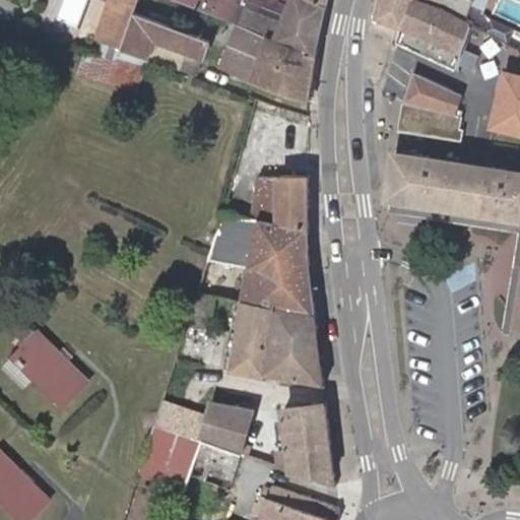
[(119,55),(122,48),(134,11),(138,0),(116,0),(102,44),(100,49),(119,55)]
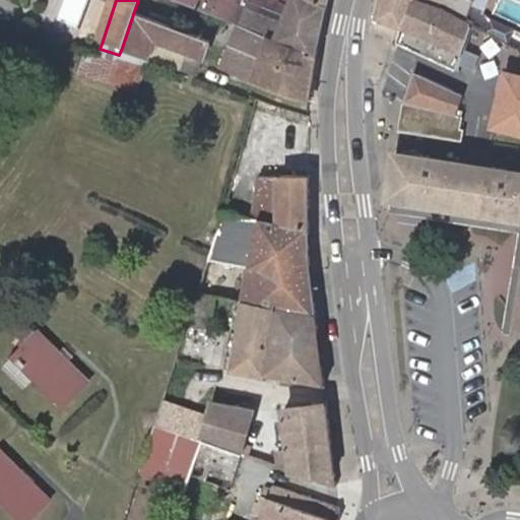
[(328,4),(318,0),(174,0),(238,24),(317,55),(328,4)]
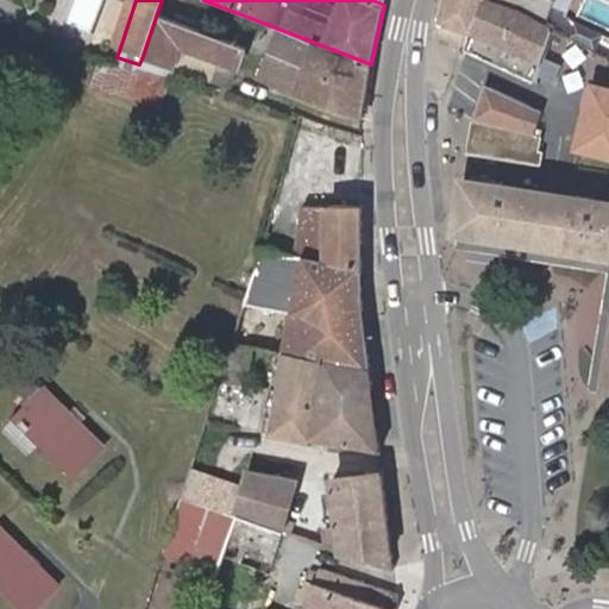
[(449,0),(443,22),(472,31),(475,26),(484,0),(449,0)]
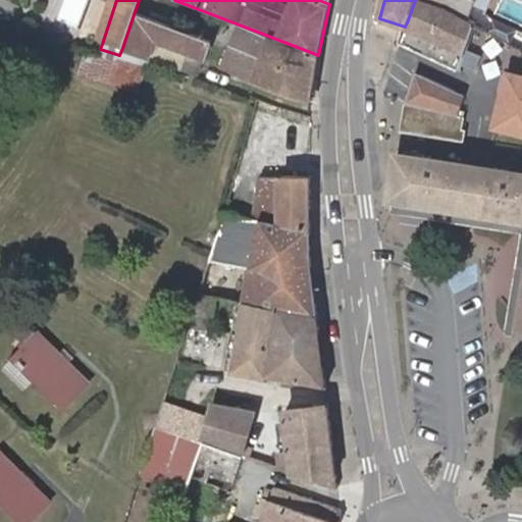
[(400,41),(458,68),(474,25),(473,24),(465,19),(464,18),(451,8),(424,0),(415,0),(407,22),(405,27),(400,41)]
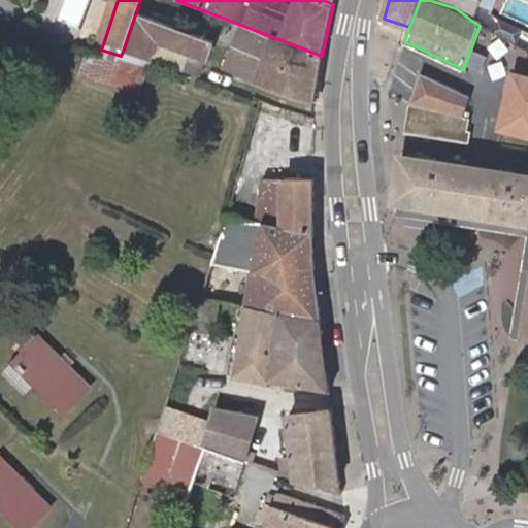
[(527,0),(429,0),(456,8),(469,19),(477,0),(482,0),(492,5),(494,0),(527,0)]
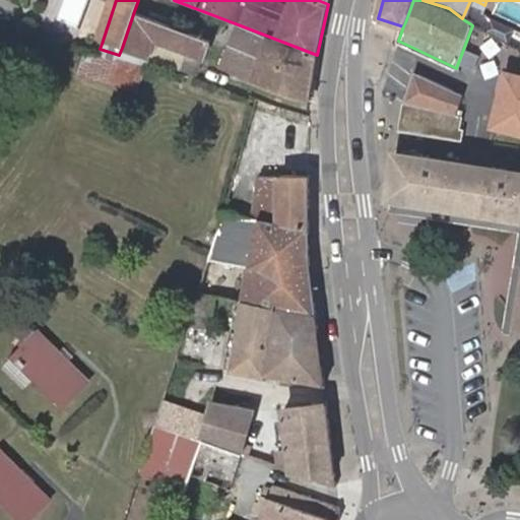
[(122,48),(150,58),(155,44),(203,61),(210,40),(134,11),(122,48)]
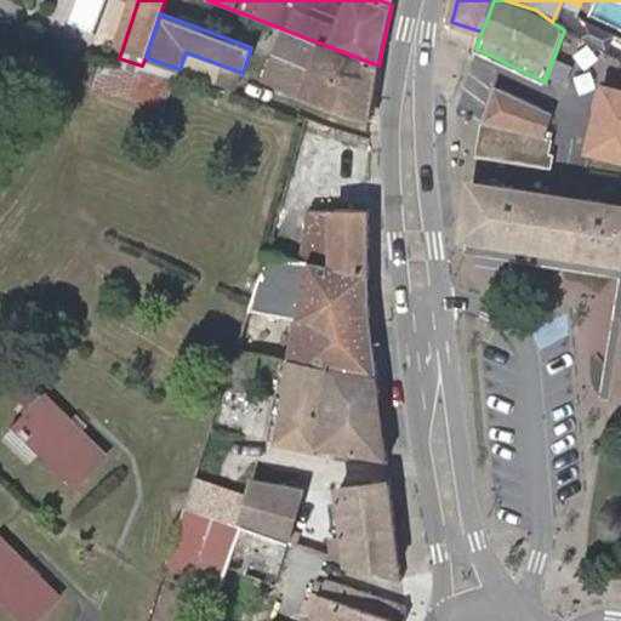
[(614,35),(586,22),(579,34),(605,50),(614,35)]
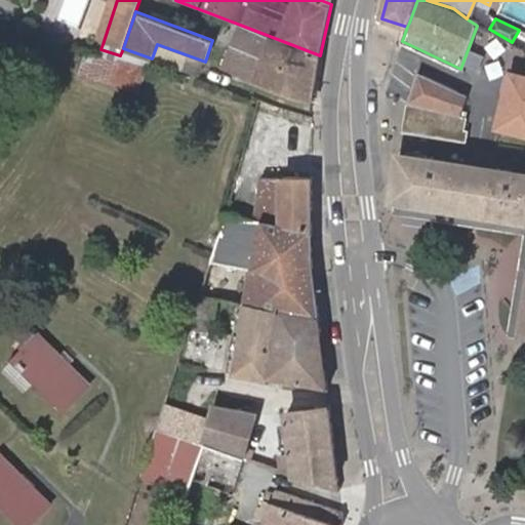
[(320,55),(240,25),(232,46),(224,69),(313,102),(316,78),(320,55)]
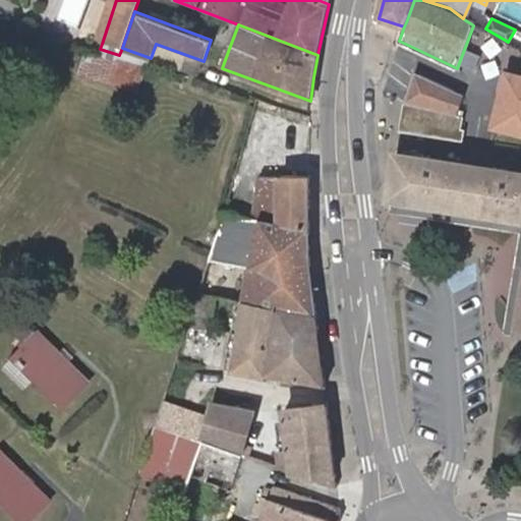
[(156,44),(151,58),(197,75),(204,61),(156,44)]
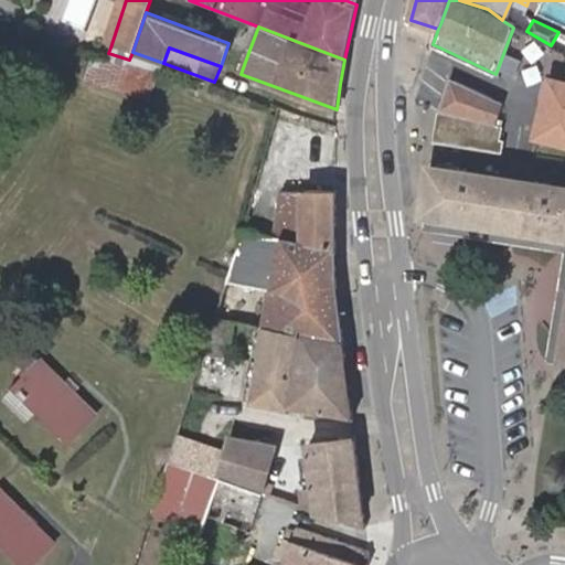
[(451,76),(438,113),(444,114),(457,80),(451,76)]
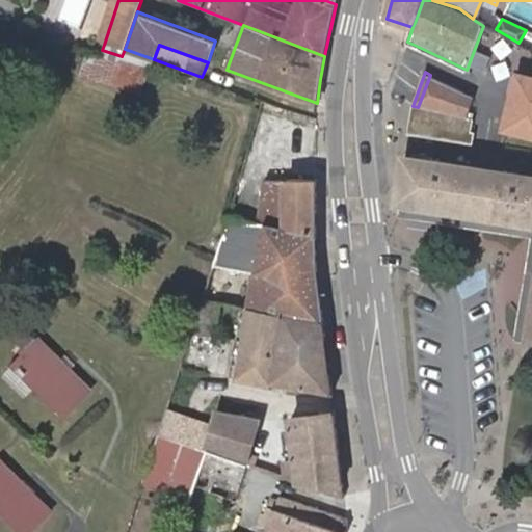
[(430,75),(418,107),(466,116),(475,96),(430,75)]
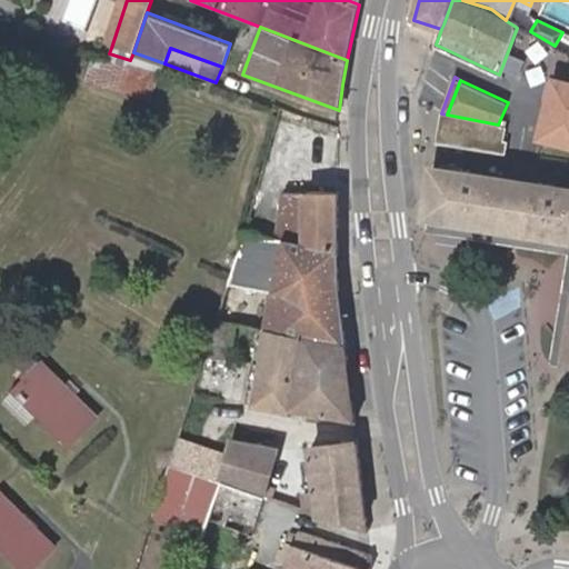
[(568,82),(555,80),(541,139),(568,145),(568,82)]
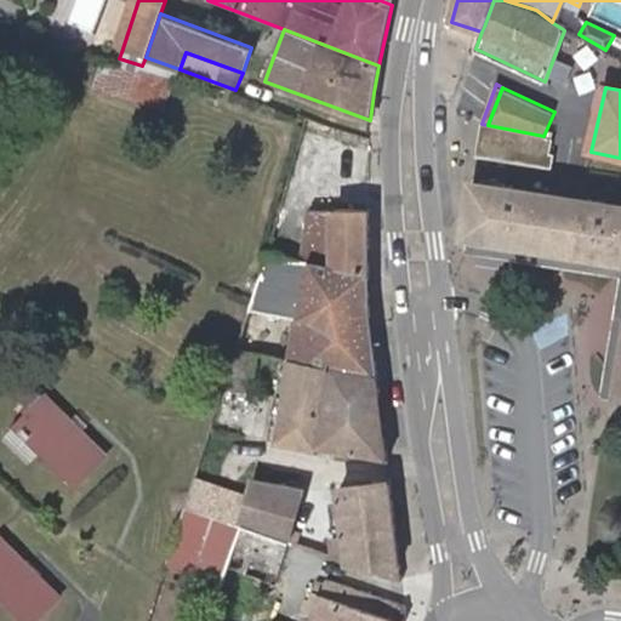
[(488,125),(482,124),(477,157),(552,167),(553,154),(550,153),(551,137),(543,136),(488,125)]
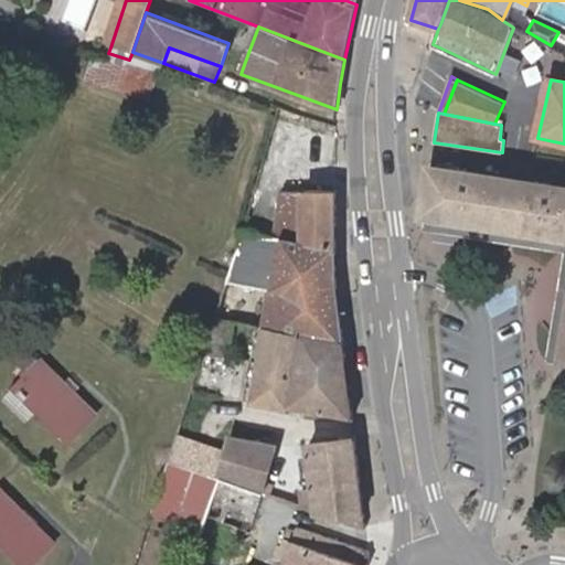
[(300,190),(336,190),(336,136),(284,121),(281,192),(300,192),(300,190)]
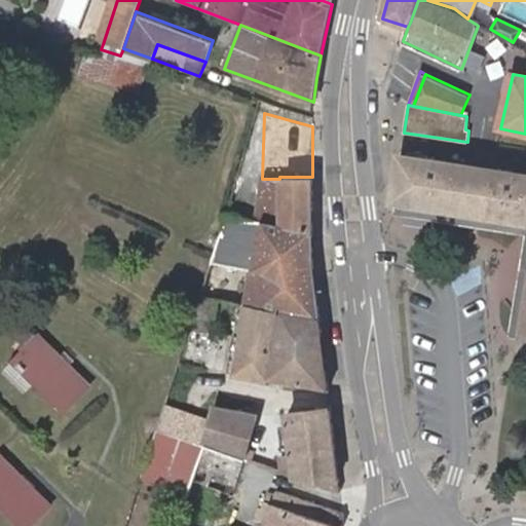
[(525,174),(401,154),(393,199),(456,210),(467,212),(525,221),(525,174)]
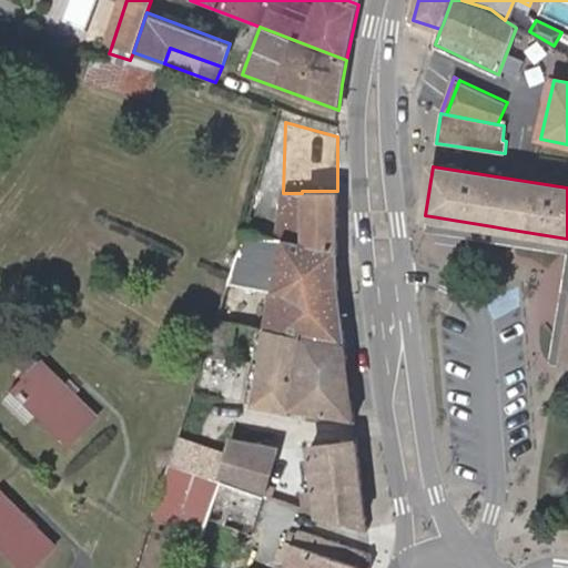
[(276,236),(336,246),(337,191),(328,191),(302,191),(302,193),(283,193),(276,236)]
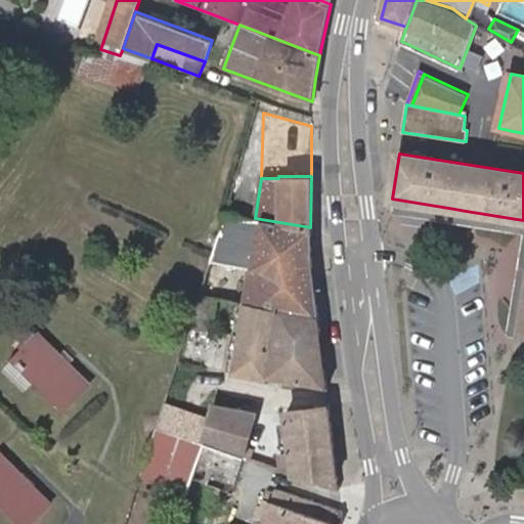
[(522,336),(523,320),(523,220),(466,211),(454,209),(392,199),(391,212),(520,233),(523,233),(523,239),(509,333),(513,334),(522,336)]
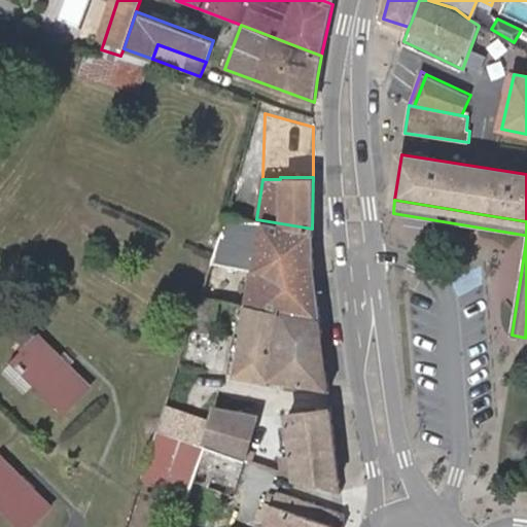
[(246,304),(319,317),(314,272),(312,229),(256,219),(254,219),(229,215),(212,261),(212,264),(252,270),(246,304)]
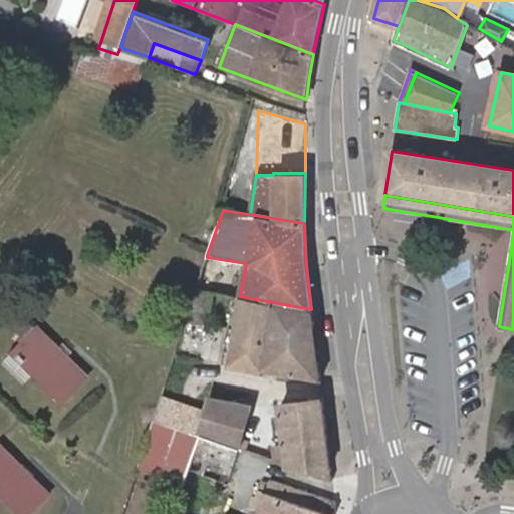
[(311,309),(240,296),(235,295),(223,363),(320,380),(311,309)]
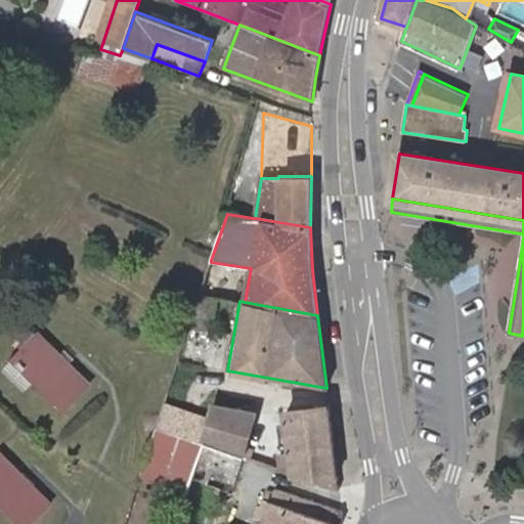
[(29,325),(22,332),(30,339),(12,357),(63,408),(88,385),(29,325)]
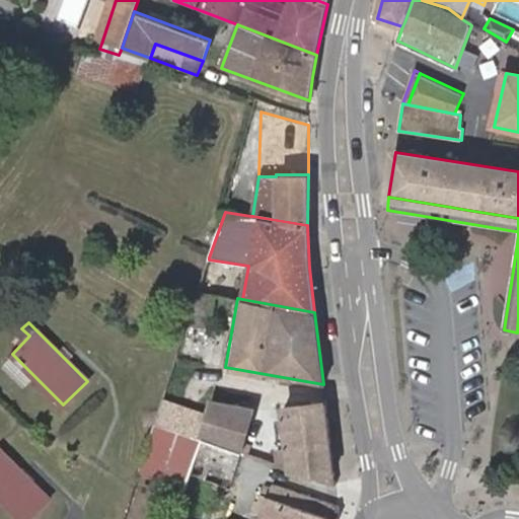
[(190,408),(163,398),(156,423),(182,432),(190,408)]
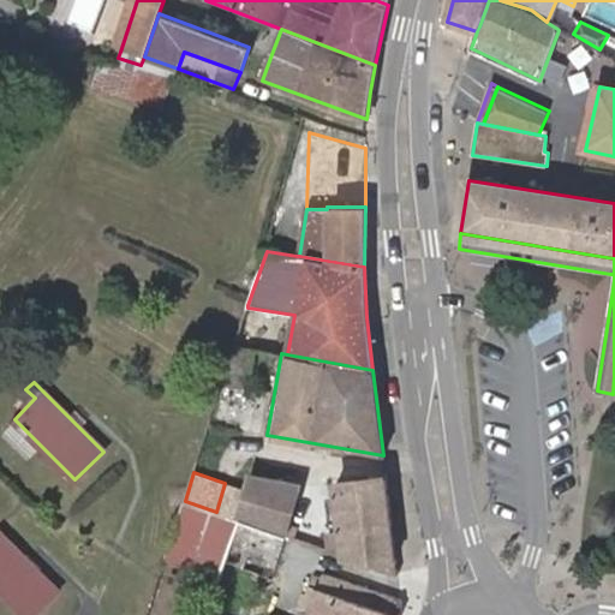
[(236,519),(239,520),(285,536),(299,483),(249,475),(244,489),(236,519)]
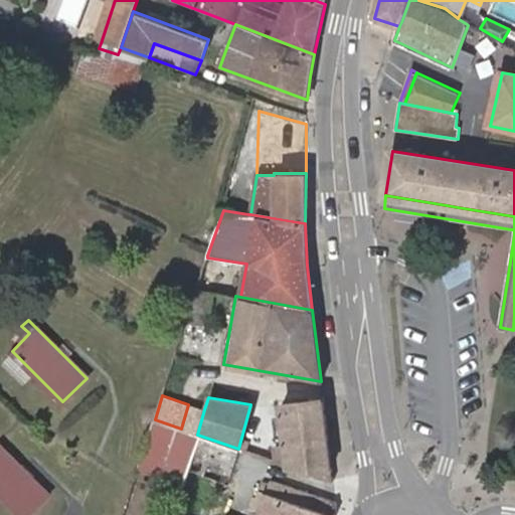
[(276,462),(332,480),(323,400),(280,406),(285,446),(274,448),(276,462)]
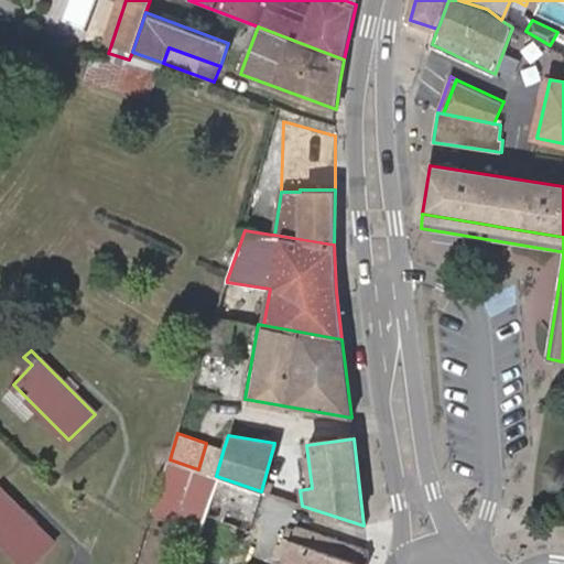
[(216,476),(224,448),(206,443),(198,469),(216,476)]
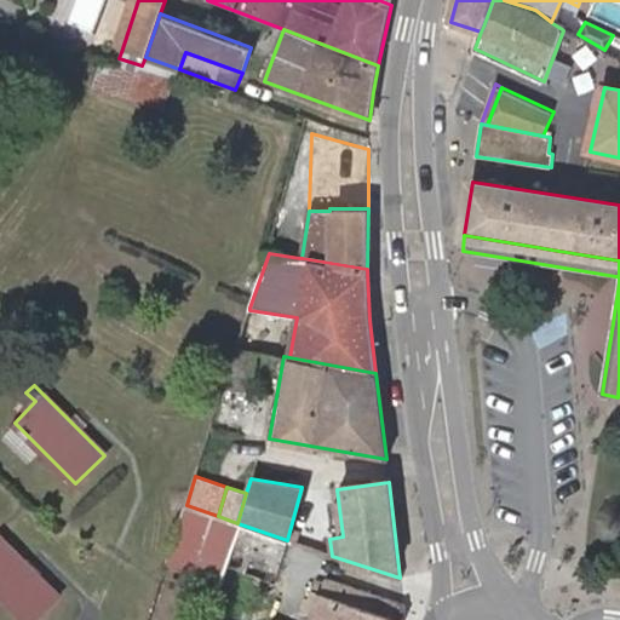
[(222,584),(227,567),(241,524),(237,523),(218,516),(187,505),(168,560),(166,564),(222,584)]
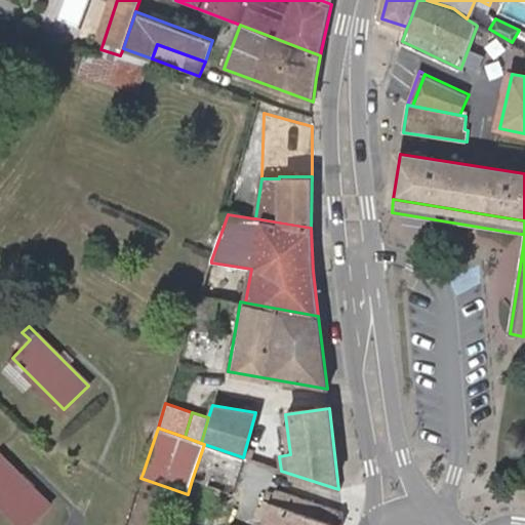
[(245,458),(243,457),(204,444),(192,480),(233,494),(245,458)]
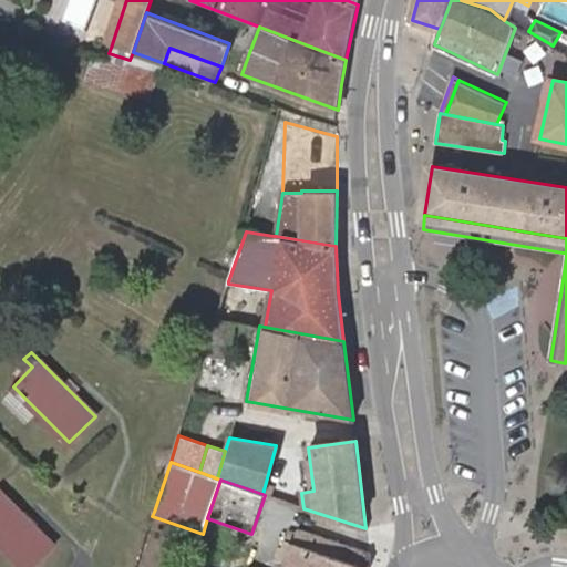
[(0,488),(0,543),(23,566),(32,566),(55,545),(0,488)]
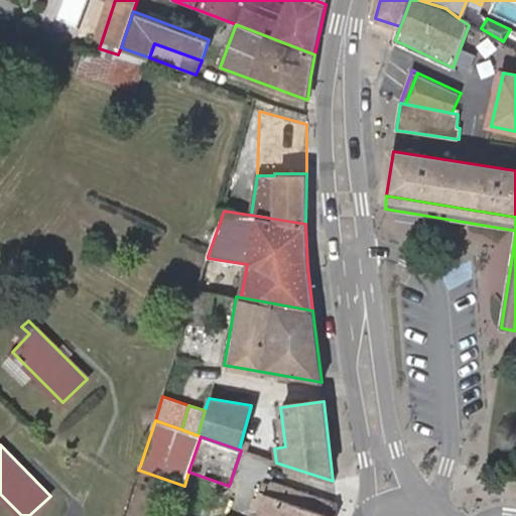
[(218,515),(229,486),(188,472),(184,486),(174,515),(218,515)]
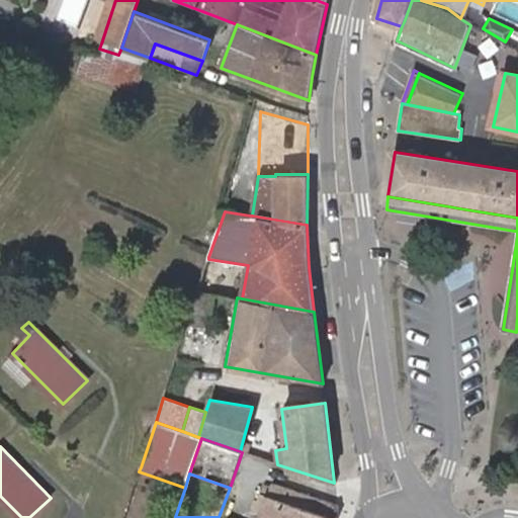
[(333,517),(337,510),(336,505),(272,484),(267,497),(261,494),(254,513),(260,516),(259,517),(333,517)]
